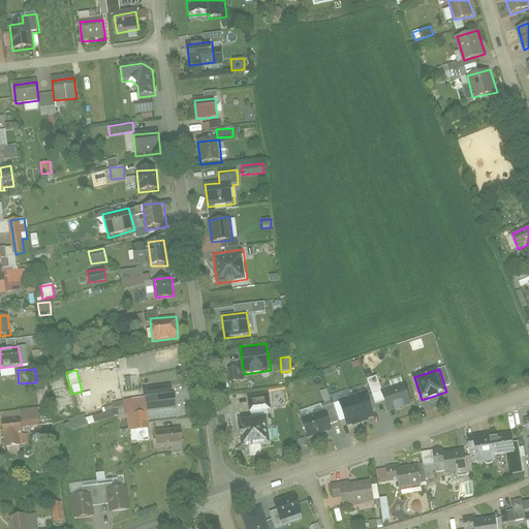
[(121,379),(122,387),(136,386),(136,377),(121,379)]
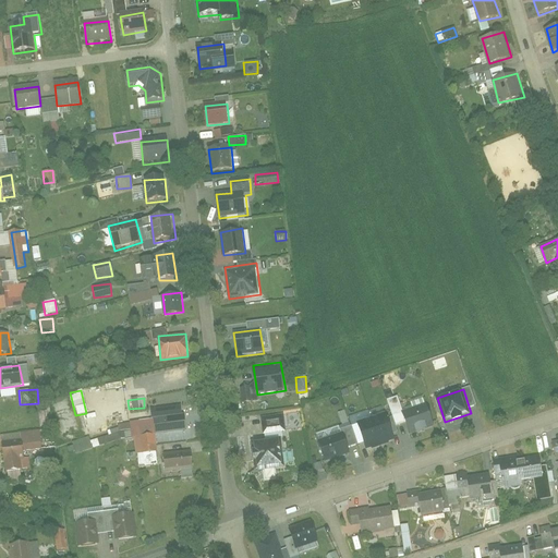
[(427,403),(402,412),(411,436),(435,427),(427,403)]
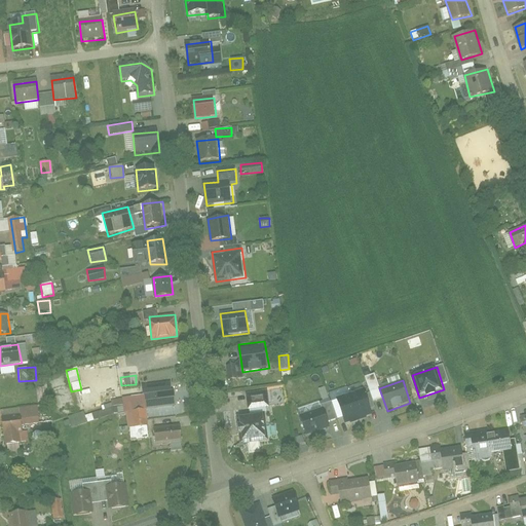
[(144,410),(177,406),(175,387),(143,390),(144,410)]
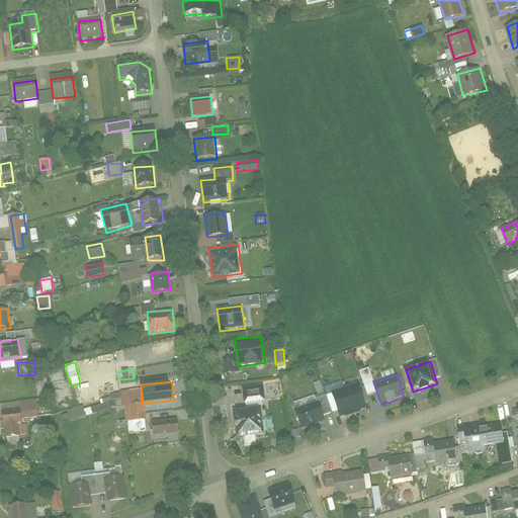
[(359,382),(347,386),(356,413),(368,410),(359,382)]
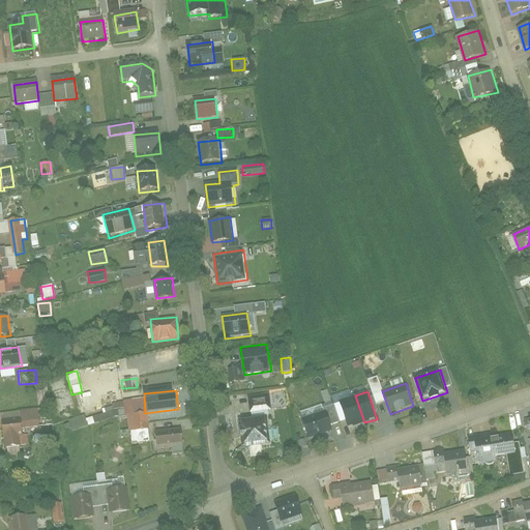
[(268,393),(246,396),(248,413),(270,410),(268,393)]
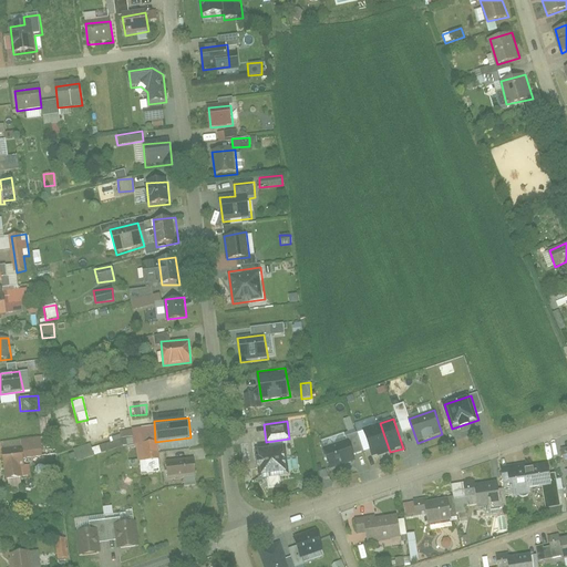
[(380,423),(363,430),(373,456),(390,452),(380,423)]
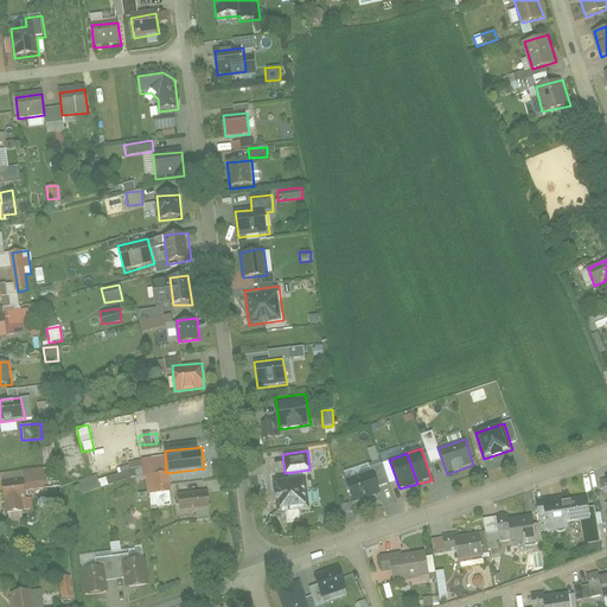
[(0,473),(7,513),(37,510),(34,497),(26,498),(26,489),(46,489),(44,470),(0,473)]
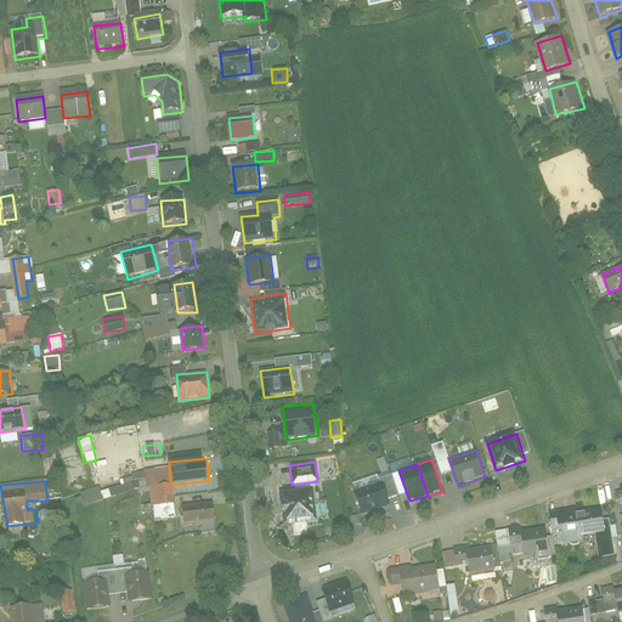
[(385,482),(355,491),(363,516),(393,505),(385,482)]
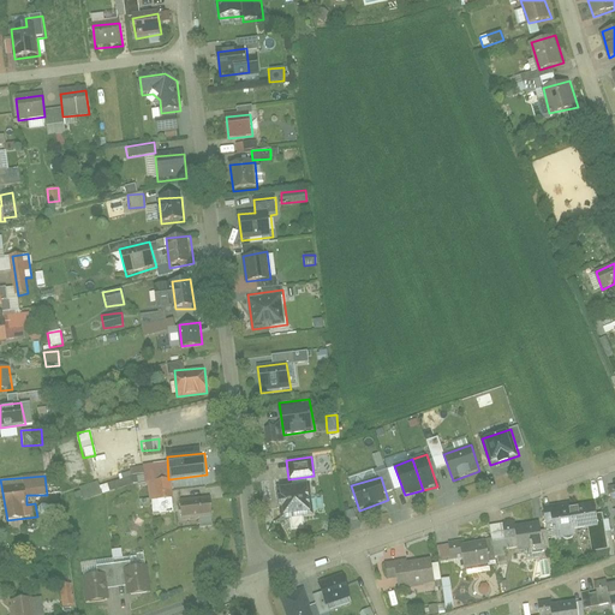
[(316,515),(310,482),(278,487),(284,520),(316,515)]
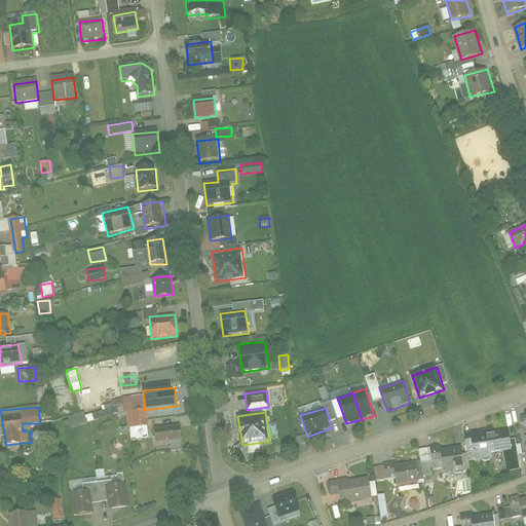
[(183,441),(181,425),(153,428),(156,445),(183,441)]
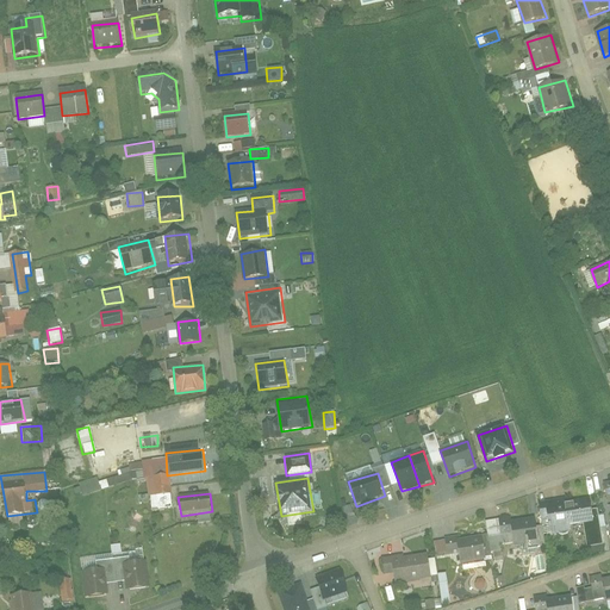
[(565,499),(539,503),(541,522),(548,521),(551,537),(573,534),(572,528),(584,526),(587,549),(603,547),(598,511),(591,511),(590,500),(565,503),(565,499)]
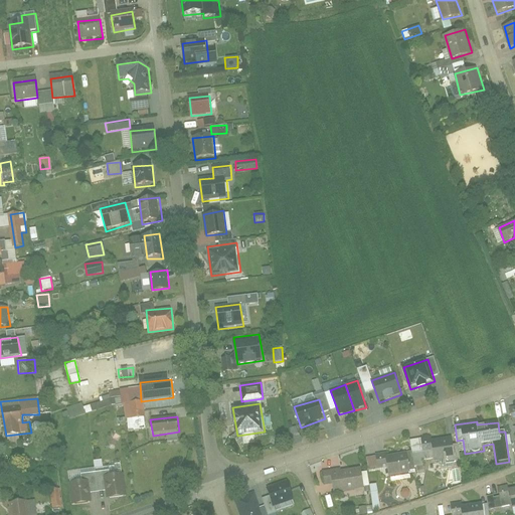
[(454,461),(452,440),(432,442),(432,438),(410,441),(412,462),(434,460),(434,463),(454,461)]
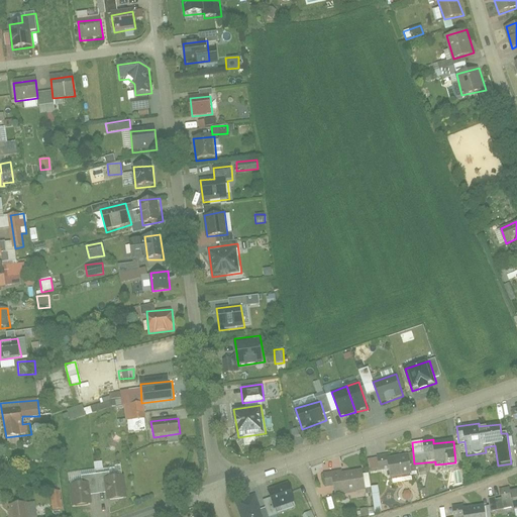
[(411,477),(408,456),(389,459),(389,455),(378,457),(378,459),(369,460),(371,473),(379,472),(390,471),(391,479),(411,477)]
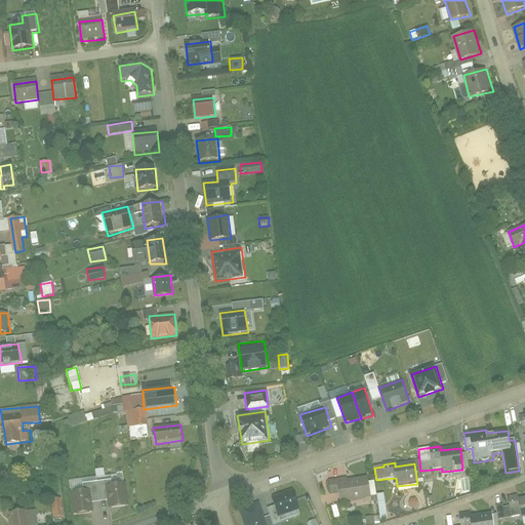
[(370,500),(368,479),(348,482),(348,478),(329,480),(330,495),(339,494),(340,503),(370,500)]
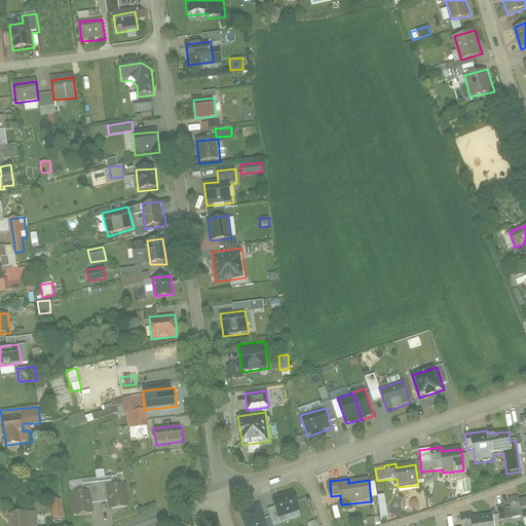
[(127,484),(107,486),(110,510),(129,506),(127,484)]
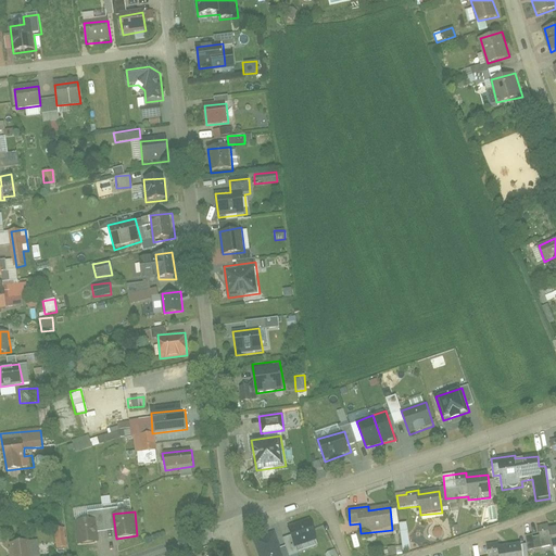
[(100,542),(97,518),(75,521),(78,545),(100,542)]
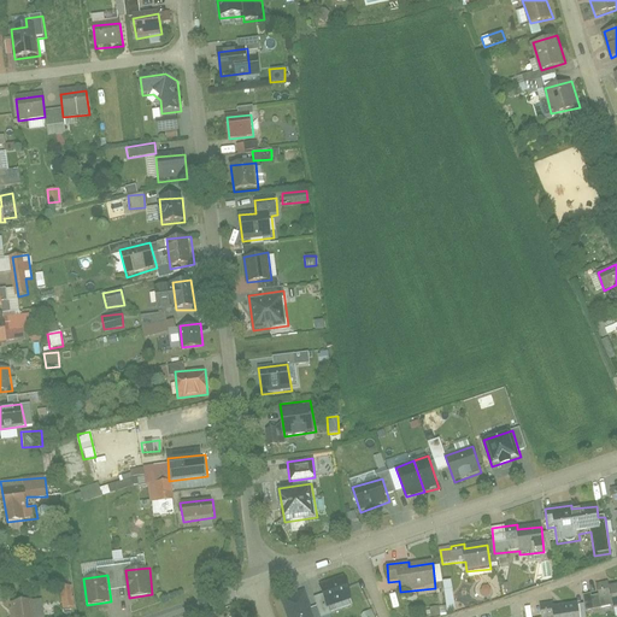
[(352,600),(344,577),(321,586),(329,609),(352,600)]
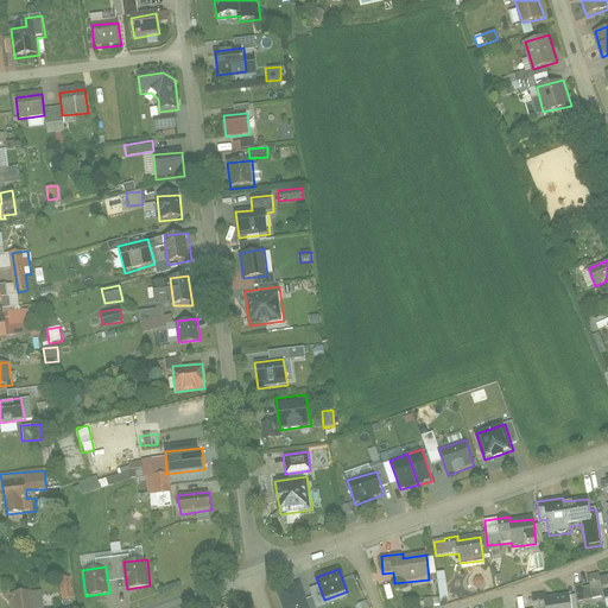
[(436,572),(438,603),(447,602),(444,572),(436,572)]
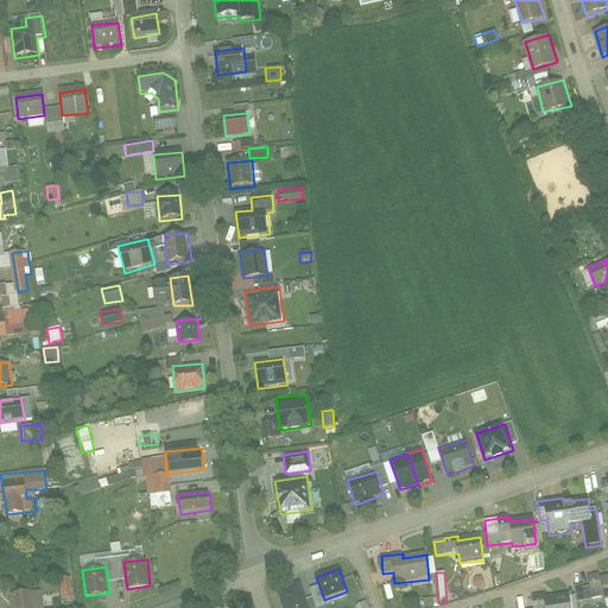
[(607,575),(601,577),(600,572),(590,574),(594,599),(605,596),(606,600),(607,599),(607,575)]
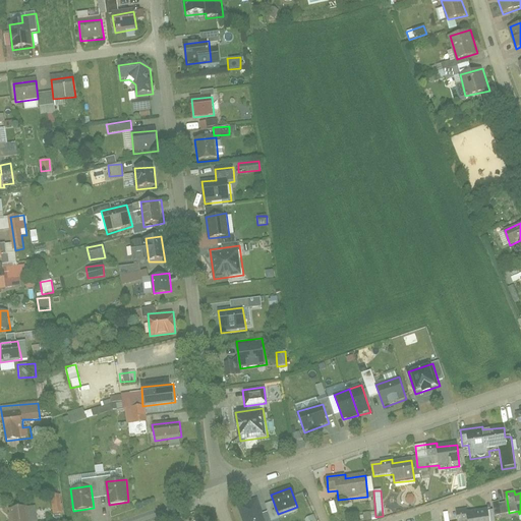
[(52,513),(62,512),(61,495),(51,496),(52,513)]
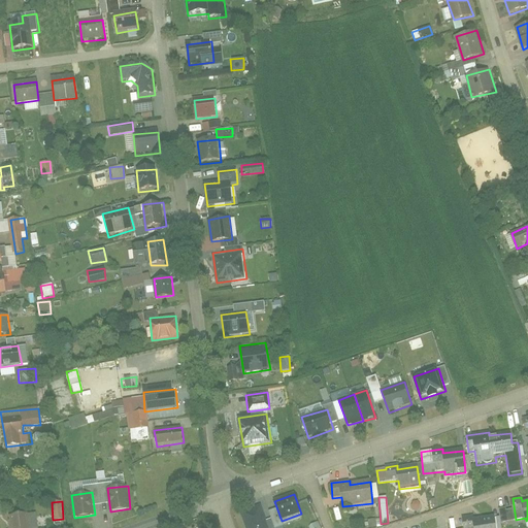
[(267,527),(261,506),(241,513),(245,527),(267,527)]
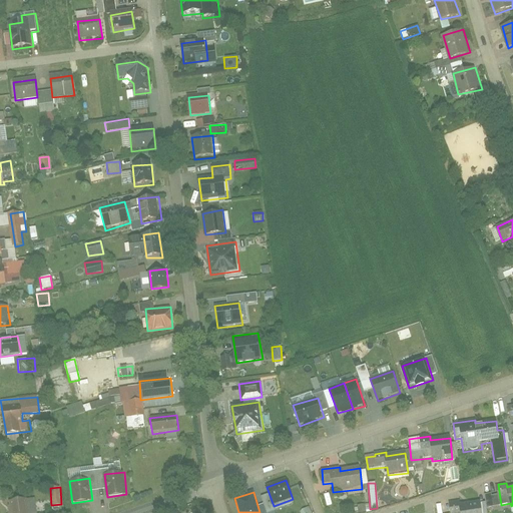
[(11,512),(37,512),(36,497),(10,503),(11,512)]
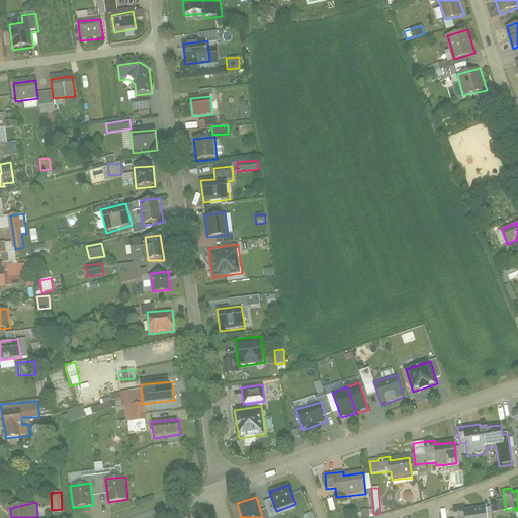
[(488,517),(486,505),(465,508),(464,505),(454,506),(455,517),(488,517)]
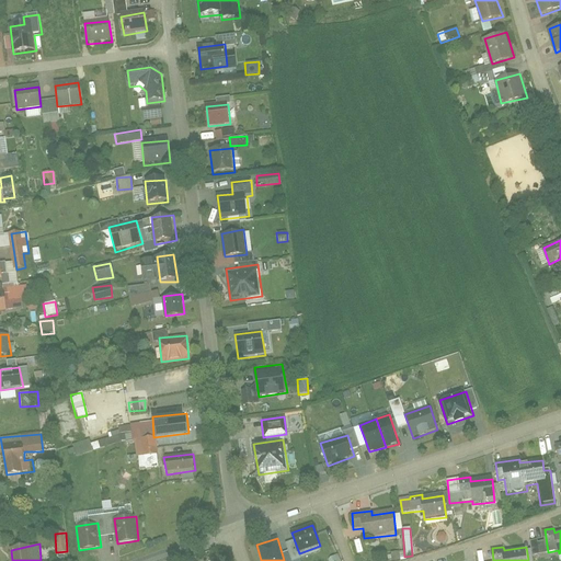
[(224,560),(221,549),(196,557),(197,560),(224,560)]
